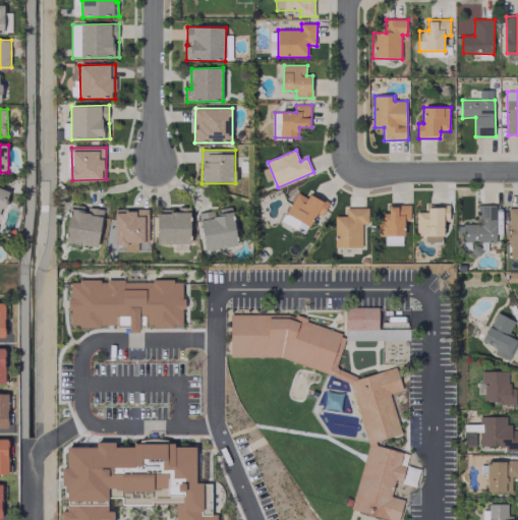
[(0,217),(10,192),(0,187),(0,217)]
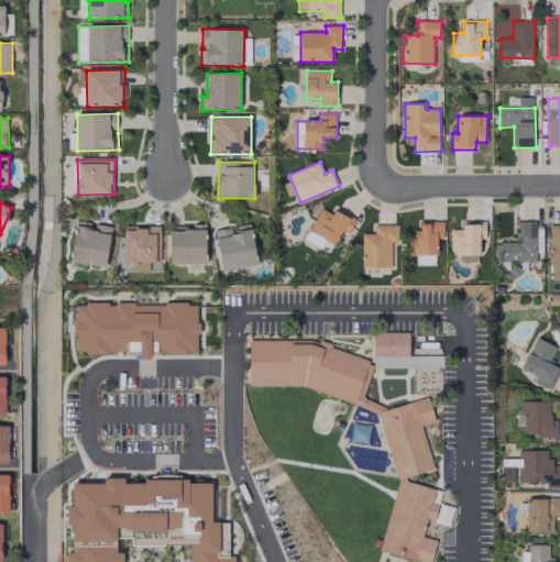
[(348,234),(357,221),(336,209),(332,215),(322,209),(310,229),(336,244),(343,231),(348,234)]
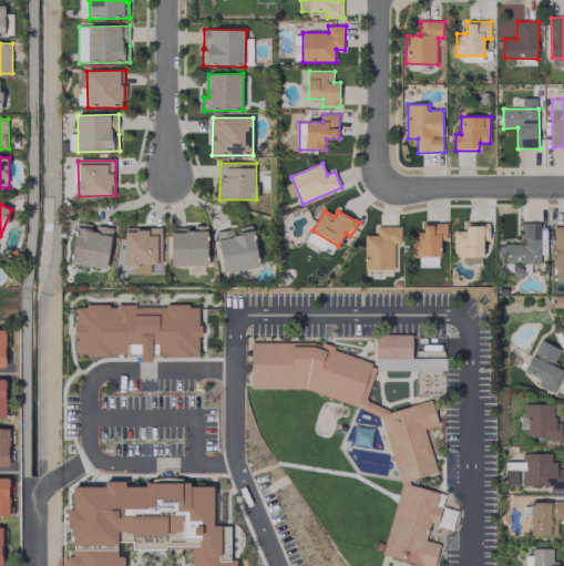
[(108,269),(113,228),(94,225),(78,223),(71,264),(108,269)]
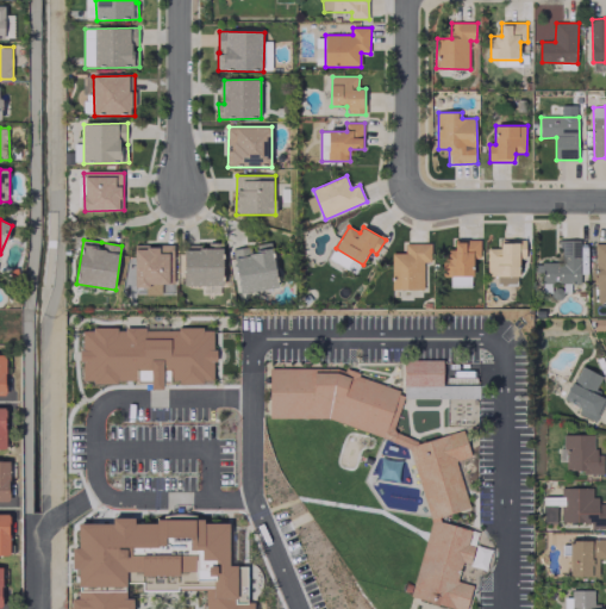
[(481,241),(456,240),(456,250),(445,250),(445,278),(451,278),(451,287),(473,289),(474,259),(481,259),(481,241)]
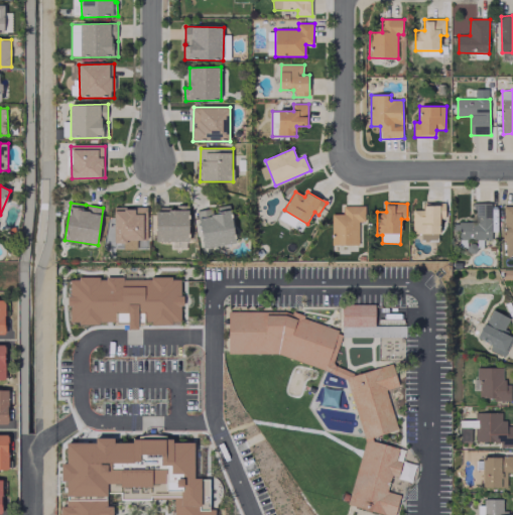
[(492,203),(476,204),(476,222),(457,223),(458,240),(493,239),(492,203)]
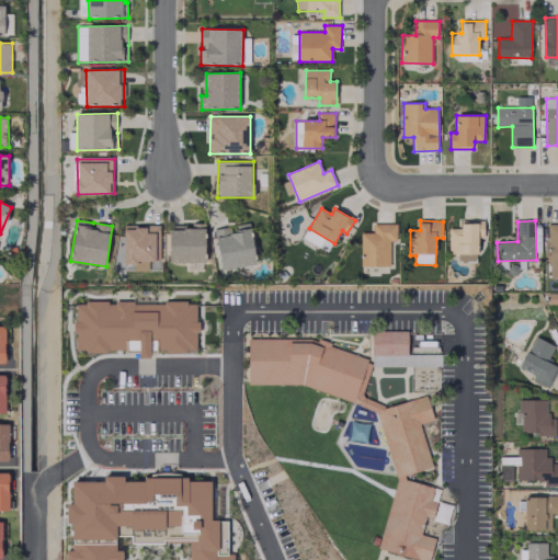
[(451,228),(451,254),(458,254),(458,262),(478,262),(478,238),(485,238),(485,221),(463,221),(463,228),(451,228)]
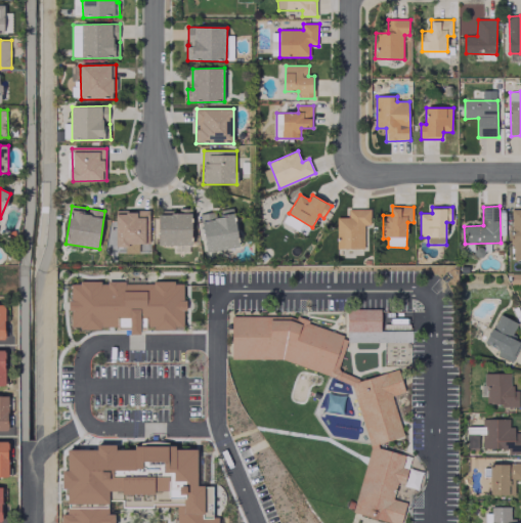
[(160,246),(192,246),(192,209),(179,209),(179,212),(160,212),(160,246)]
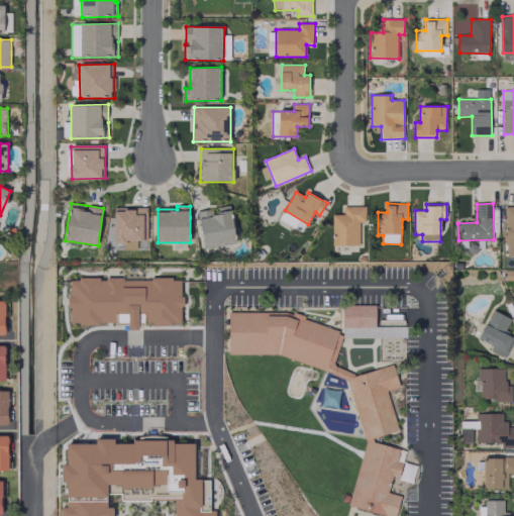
[(203,248),(236,244),(231,206),(216,207),(216,210),(199,212),(203,248)]
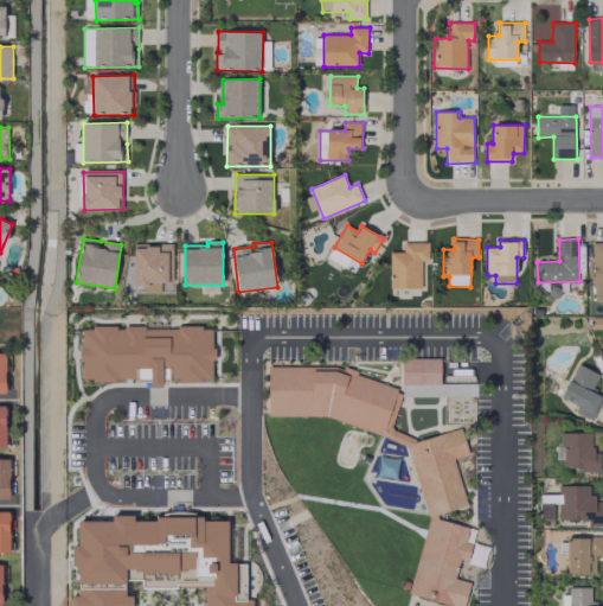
[(391,253),(391,289),(423,288),(423,261),(430,261),(430,242),(404,243),(404,252),(391,253)]
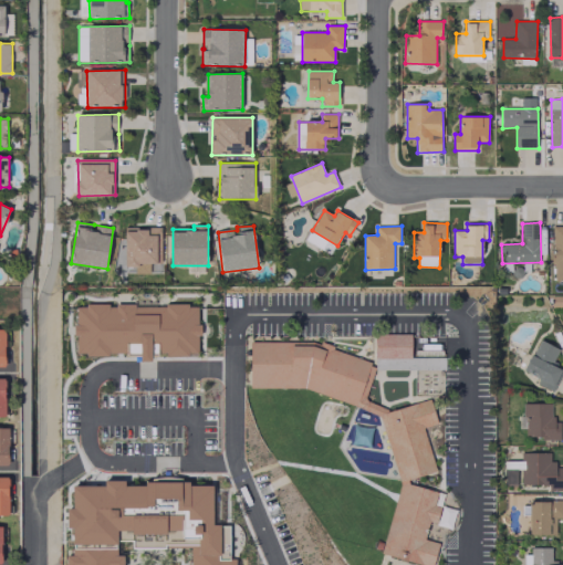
[(163,228),(126,228),(125,272),(149,273),(149,263),(163,264),(163,228)]
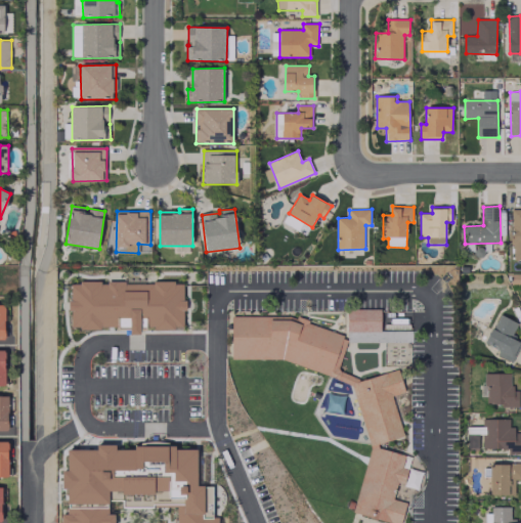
[(311,228),(288,215),(284,222),(306,235),(311,228)]
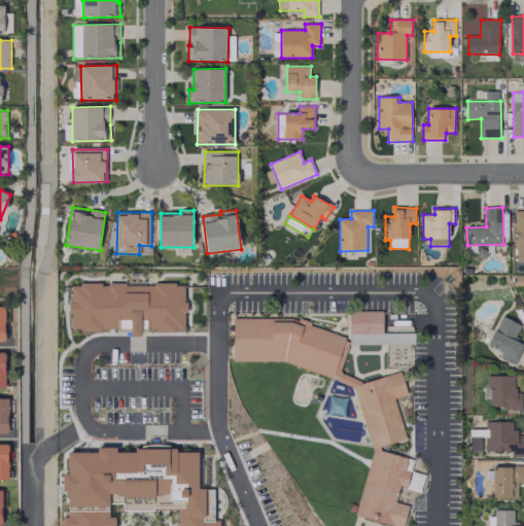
[(186,330),(186,285),(72,284),(72,330),(132,330),(132,337),(142,337),(142,319),(150,319),(150,330),(186,330)]
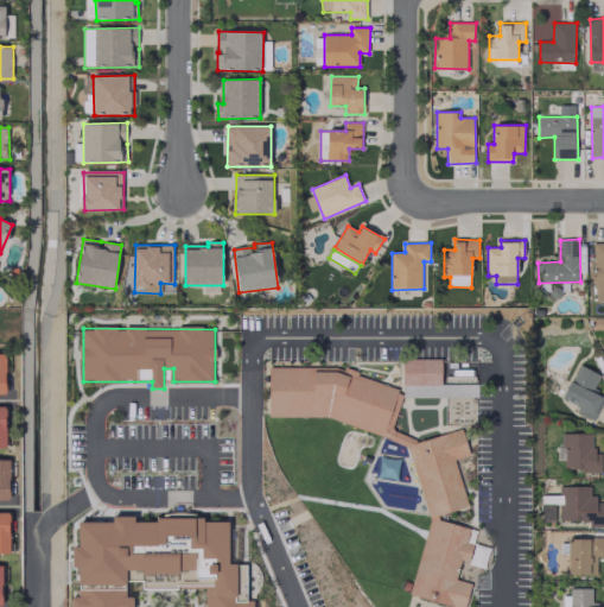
[(409,390),(446,390),(446,364),(408,365),(409,390)]
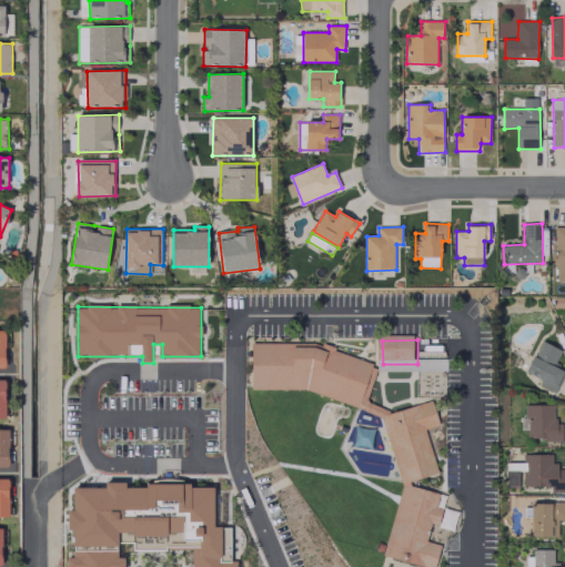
[(556,393),(564,375),(564,368),(556,365),(562,350),(541,341),(527,373),(543,380),(540,386),(556,393)]
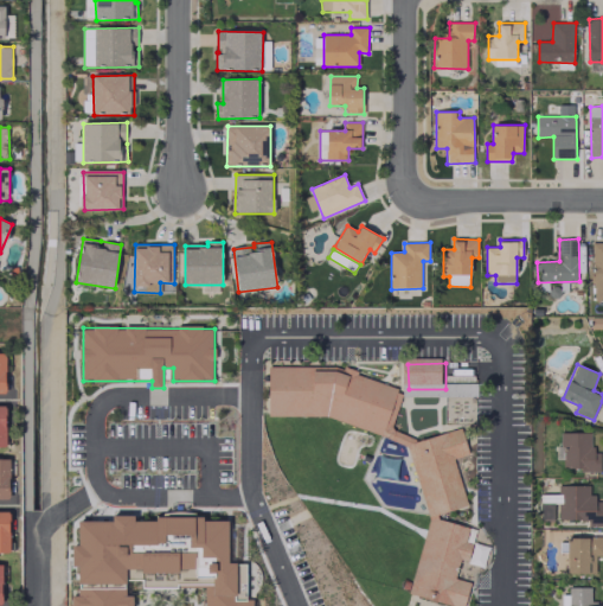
[(273,369),(273,420),(332,421),(387,442),(406,396),(350,371),(273,369)]
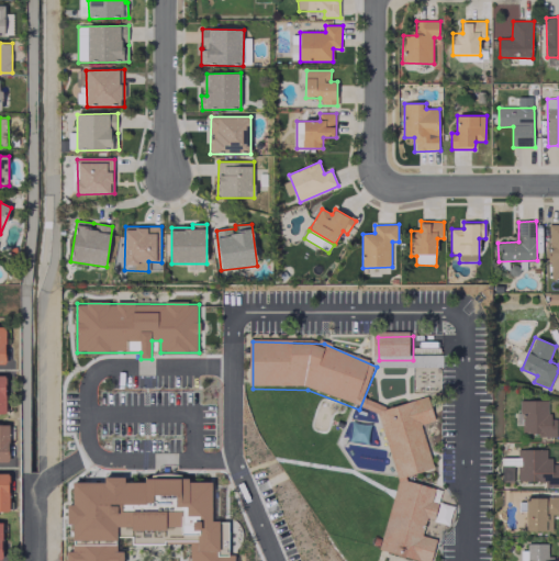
[(382,415),(429,400),(438,425),(427,429),(440,474),(404,487),(382,415)]
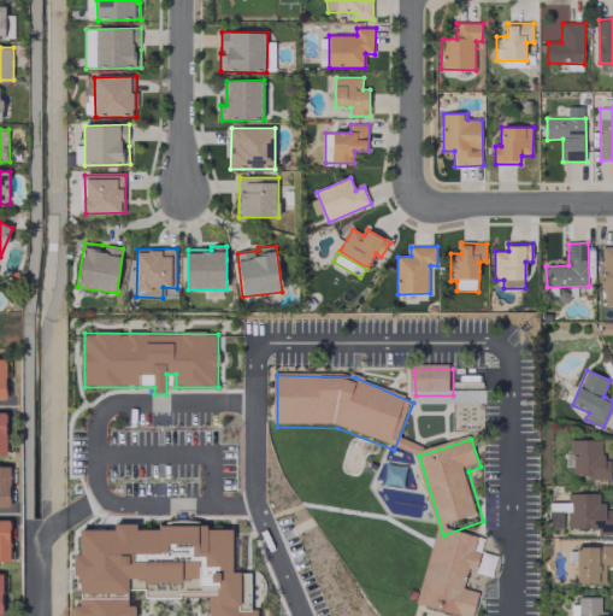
[(611,479),(612,458),(602,458),(602,440),(573,440),(573,477),(611,479)]
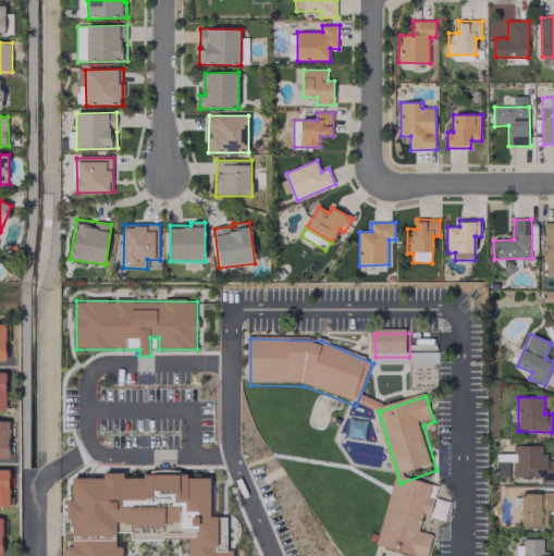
[(10,421),(0,420),(0,457),(10,457),(10,421)]
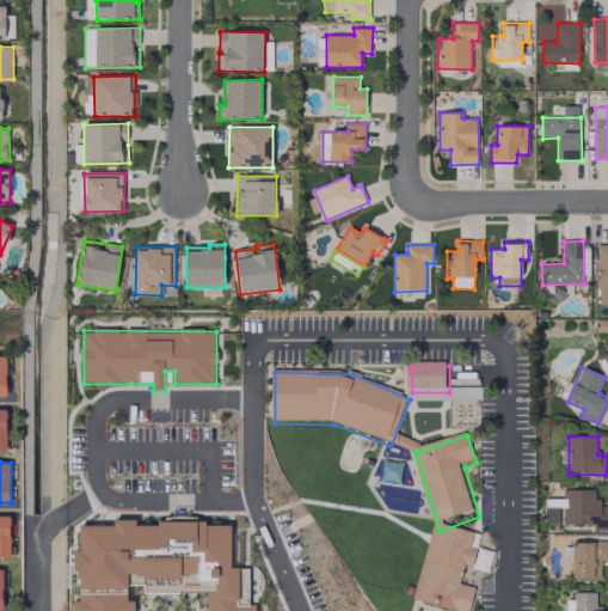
[(564,525),(594,525),(594,531),(607,532),(607,506),(597,506),(597,490),(564,490),(564,499),(548,499),(548,508),(564,508),(564,525)]
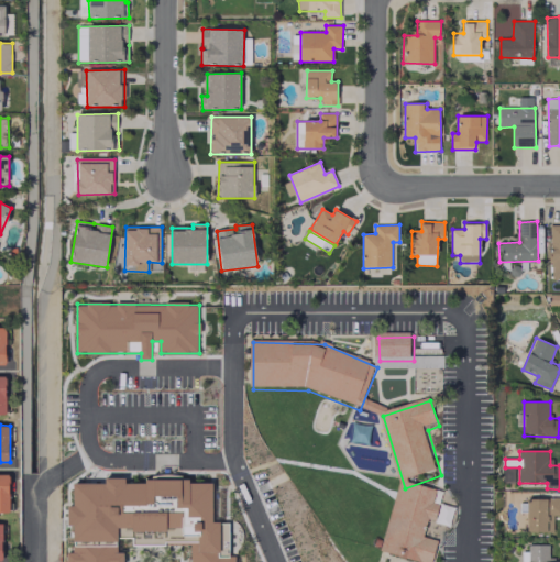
[(0,511),(10,513),(10,475),(0,474),(0,511)]
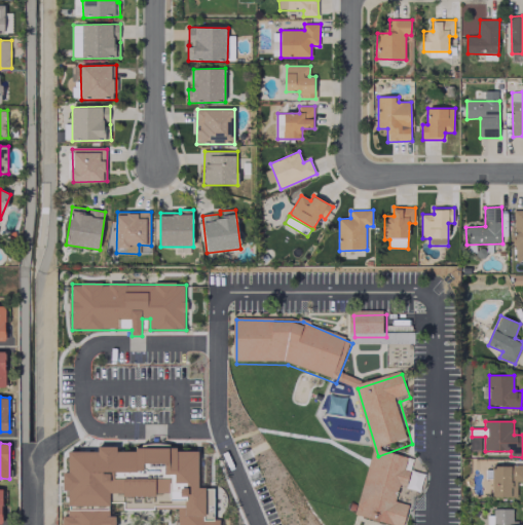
[(220,524),(220,520),(201,520),(201,450),(67,449),(67,507),(177,507),(177,524),(113,524),(113,517),(107,511),(71,510),(66,516),(66,524),(220,524)]
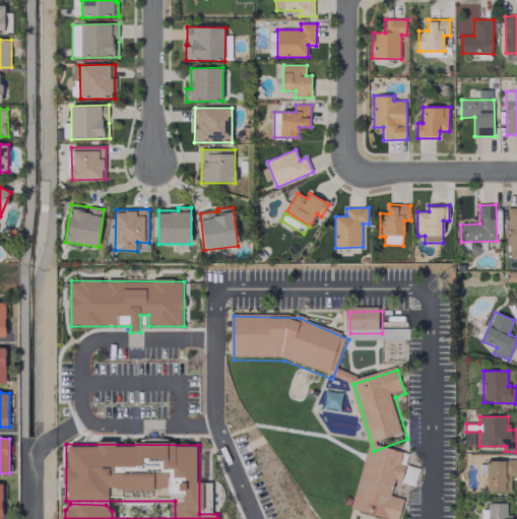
[(374,451),(407,460),(395,502),(408,506),(403,518),(364,518),(354,516),(374,451)]
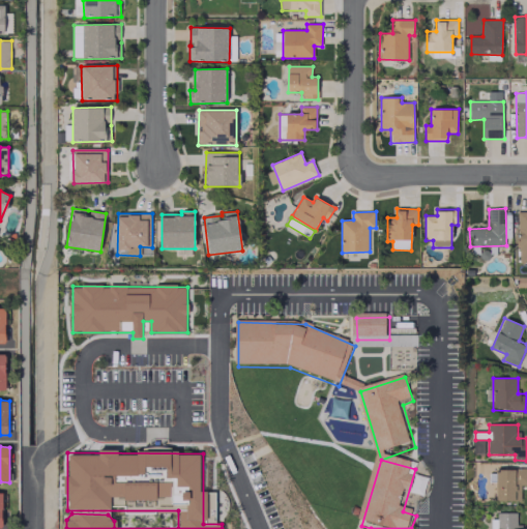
[(522,486),(526,486),(526,469),(496,470),(497,501),(522,501),(522,486)]
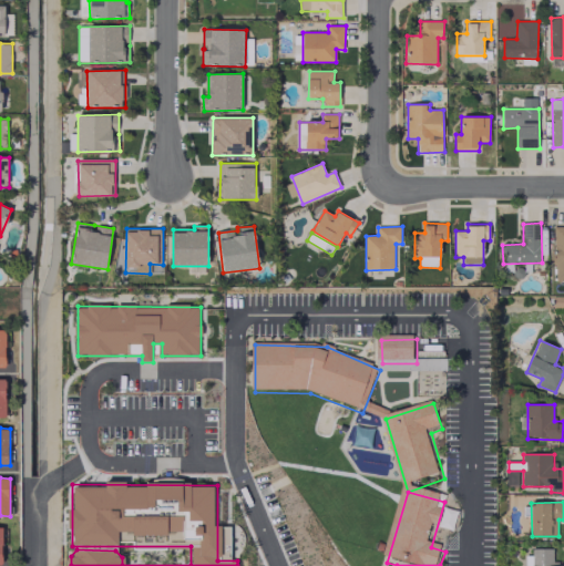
[(554,548),(529,549),(529,565),(563,565),(563,564),(554,564),(554,548)]
